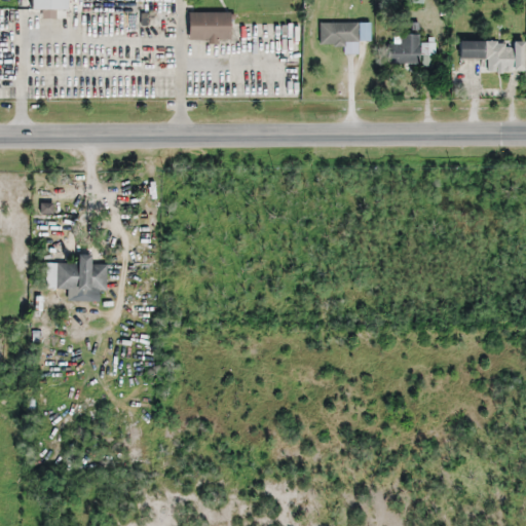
[(66,0),(30,0),(31,10),(41,10),(41,17),(54,19),(54,10),(66,10),(66,0)]
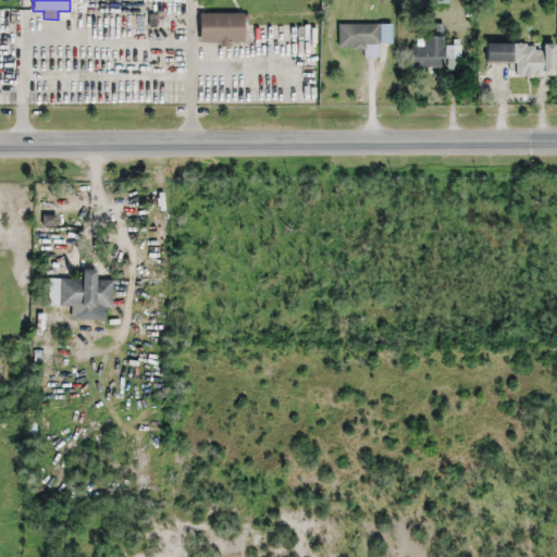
[(198,14),(198,45),(244,45),(244,14),(198,14)]
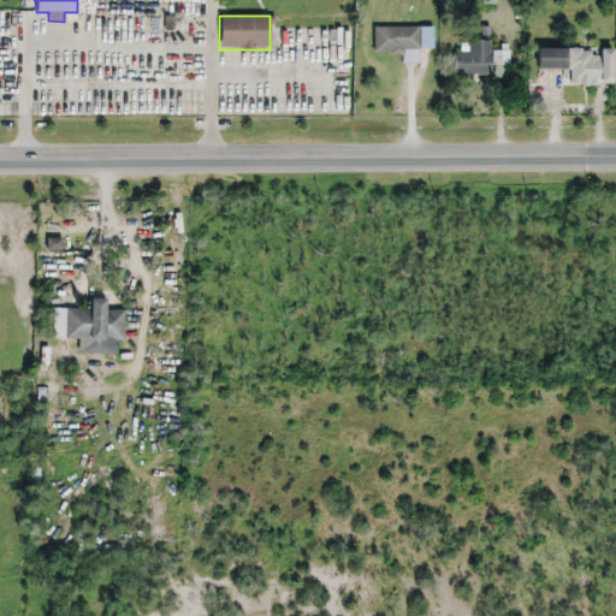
[(419,28),(373,28),(373,53),(396,53),(396,63),(419,63),(419,28)]
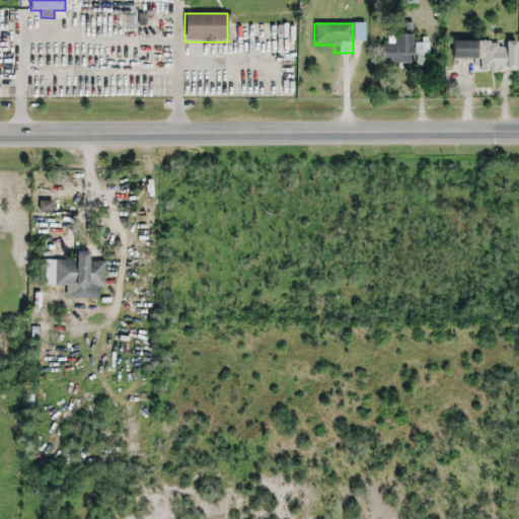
[(381,64),(415,63),(414,55),(428,55),(428,43),(414,43),(413,35),(390,35),(390,45),(381,45),(381,64)]
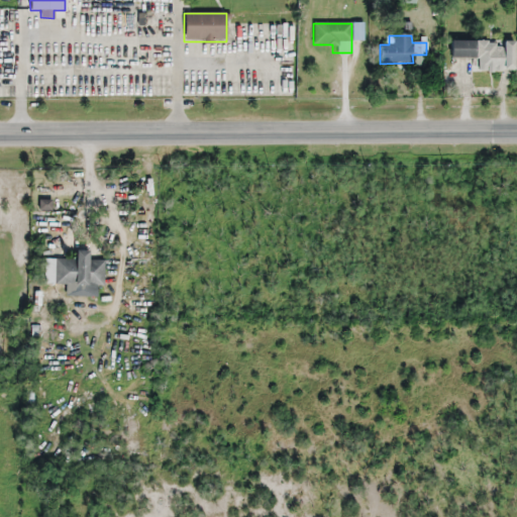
[(450,61),(477,61),(477,72),(514,73),(515,40),(450,40),(450,61)]
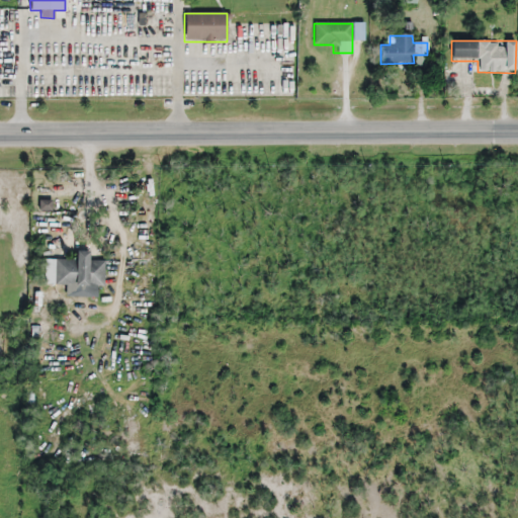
[(55,260),(54,286),(75,287),(74,296),(86,296),(86,286),(103,286),(104,262),(90,261),(91,252),(76,252),(75,261),(55,260)]
